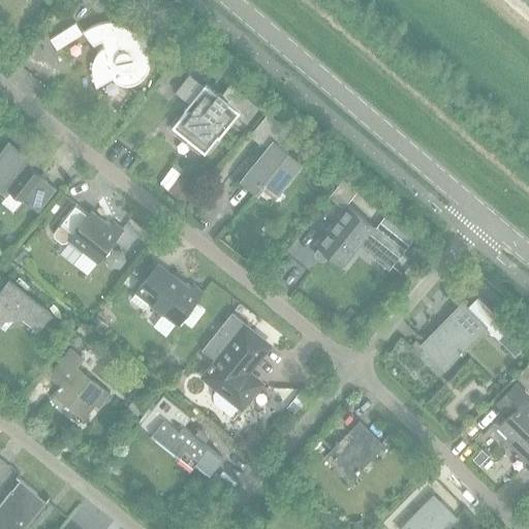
[(89,0),(100,9),(107,0),(89,0)]
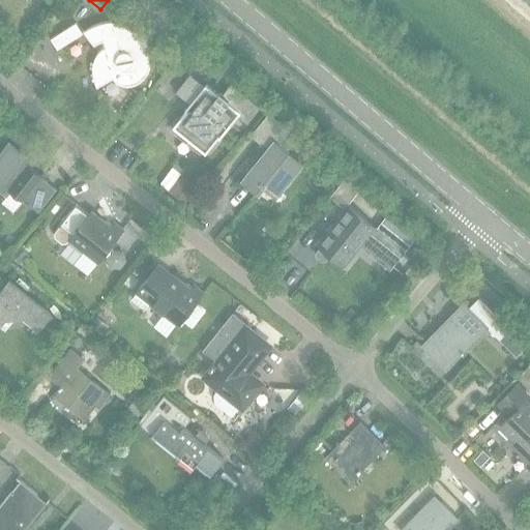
[(141,80),(145,78),(147,72),(149,67),(150,61),(149,56),(149,51),(147,45),(145,40),(142,35),(138,31),(134,28),(129,25),(124,23),(118,22),(113,21),(108,21),(102,22),(96,24),(92,26),(87,29),(83,33),(98,53),(96,58),(94,64),(93,70),(93,76),(94,82),(96,88),(114,81),(119,82),(124,83),(129,83),(136,82),(141,80)]
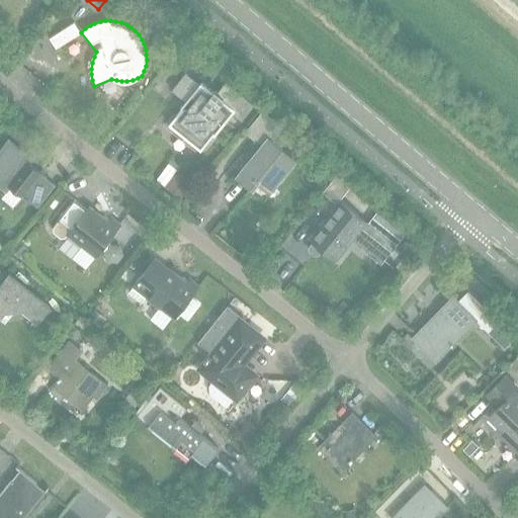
[(56,48),(80,32),(73,22),(49,37),(56,48)]
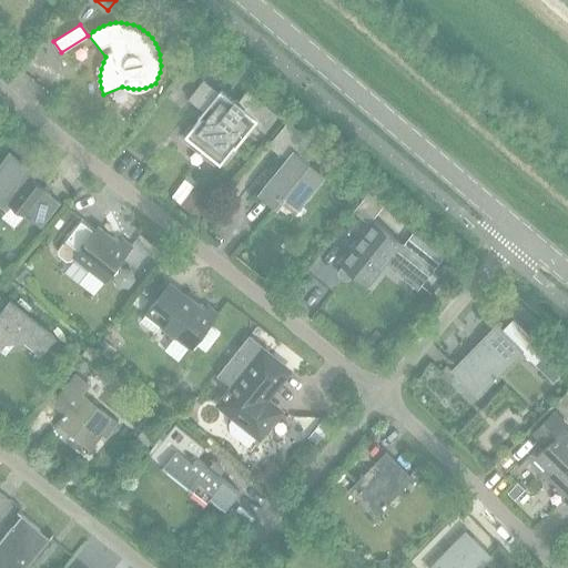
[(234,101),(220,90),(219,91),(203,79),(186,99),(203,111),(198,118),(199,119),(184,137),(220,164),(234,146),(235,148),(254,124),(265,133),(280,114),(247,89),(237,101),(235,100),(234,101)]
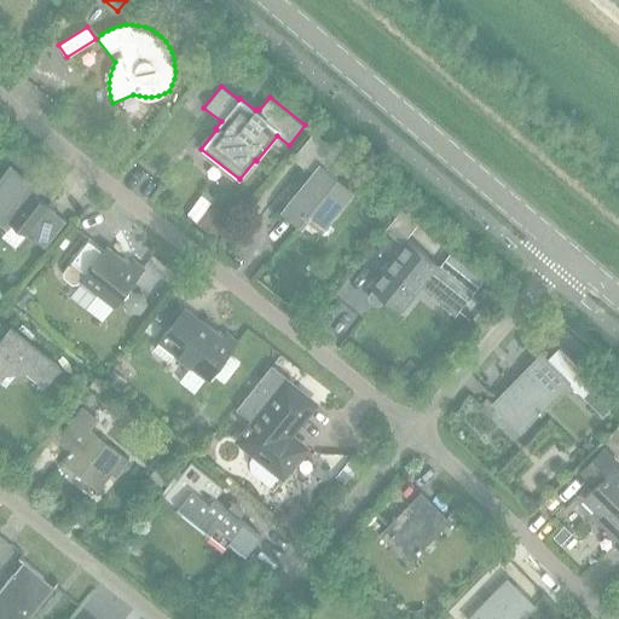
[(354,191),(325,168),(336,154),(314,136),(293,162),(311,177),(281,213),(316,239),(354,191)]
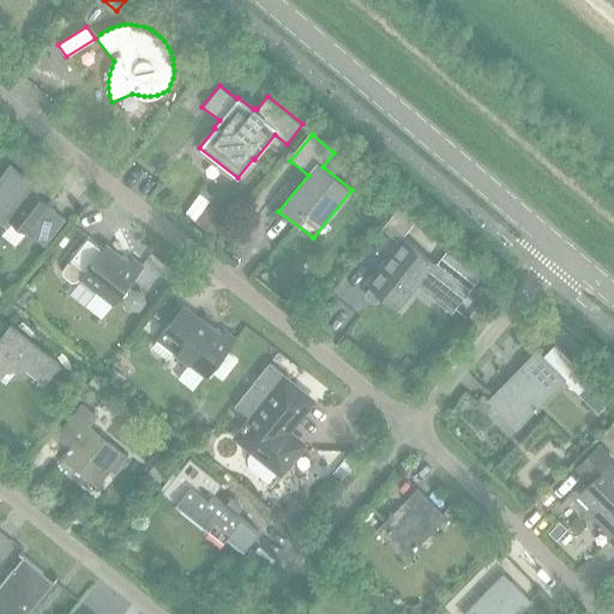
[(8,169),(0,180),(0,220),(5,223),(7,220),(41,246),(62,218),(30,193),(34,188),(8,169)]
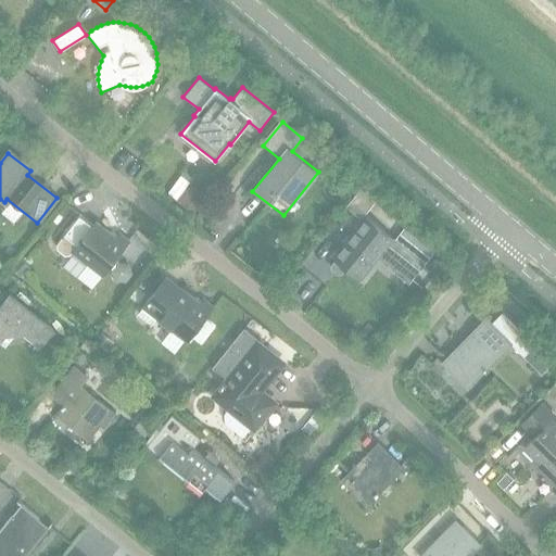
[(350,173),(335,181),(341,193),(356,186),(350,173)]
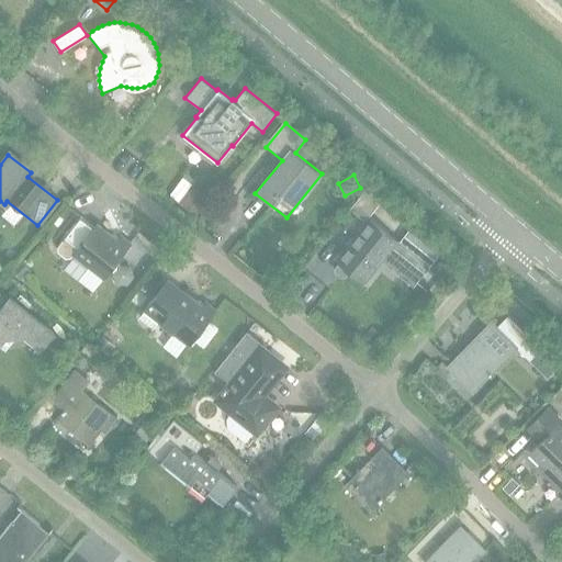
[(193,187),(180,204),(195,215),(209,198),(193,187)]
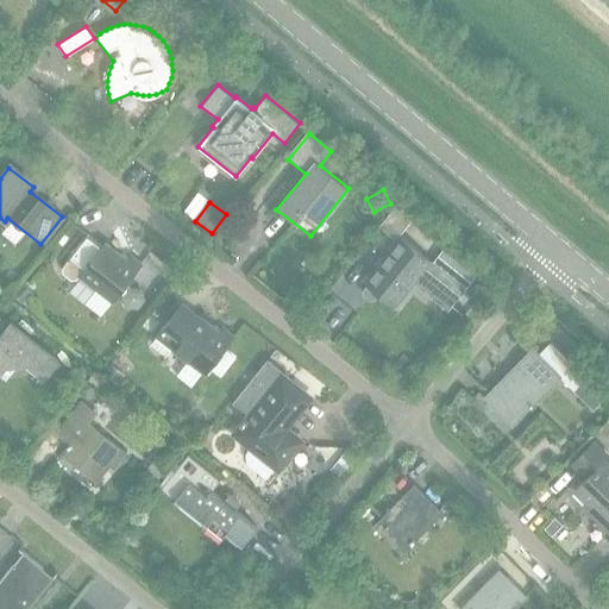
[(77,278),(80,276),(113,301),(142,264),(131,256),(127,261),(105,244),(102,248),(86,236),(62,267),(63,272),(71,280),(77,278)]
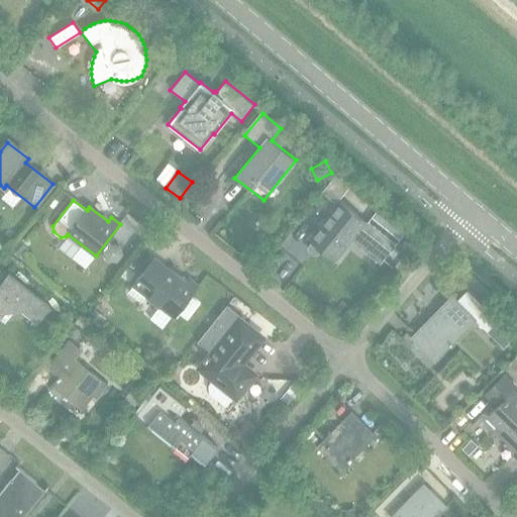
[(313,242),(309,247),(309,251),(314,255),(317,254),(322,249),(335,260),(354,235),(384,257),(392,247),(372,231),(373,229),(339,202),(310,239),(313,242)]
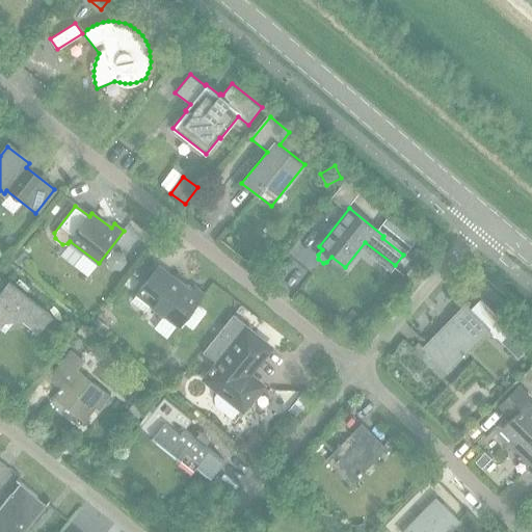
[(8,236),(3,242),(9,247),(15,241),(8,236)]
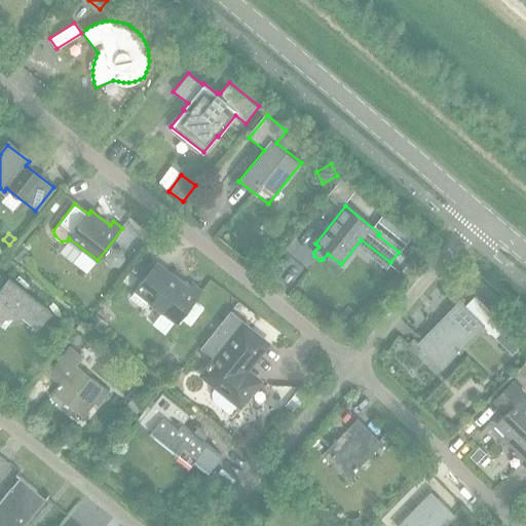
[(11,253),(19,261),(28,253),(21,245),(11,253)]
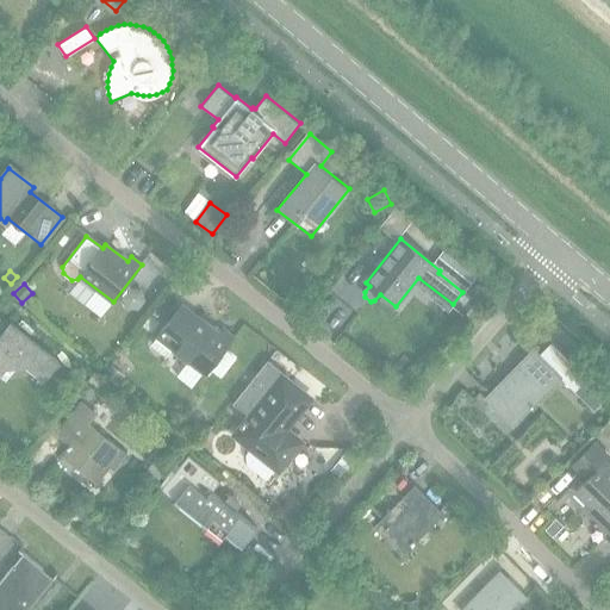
[(129,286),(122,296),(126,306),(138,307),(145,299),(141,288),(129,286)]
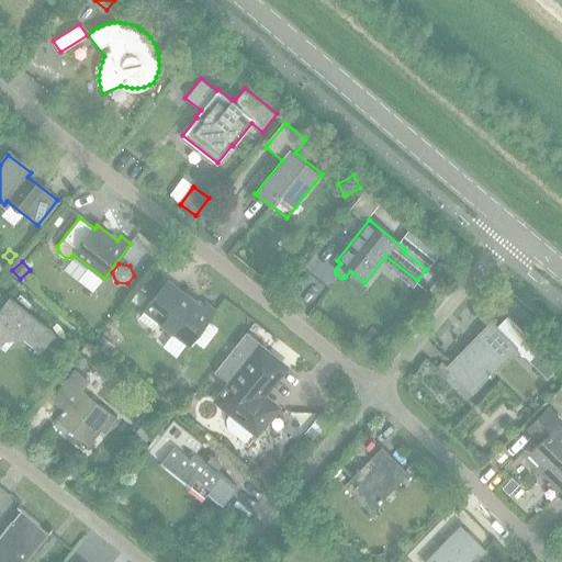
[(159,283),(149,274),(141,285),(150,294),(159,283)]
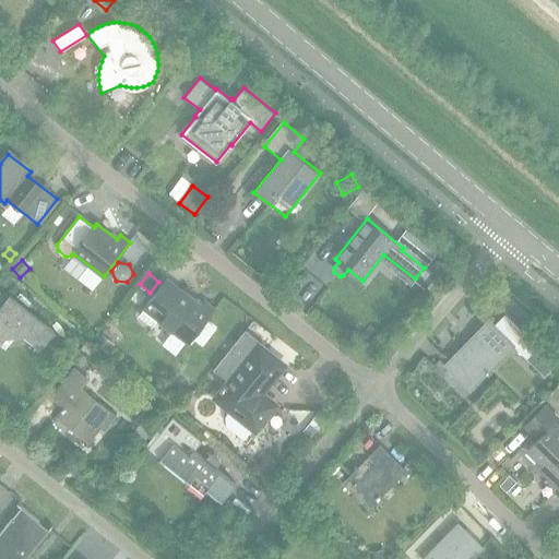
[(158,320),(189,343),(214,310),(204,301),(201,306),(180,290),(178,293),(164,282),(144,309),(140,313),(141,319),(150,325),(154,324),(158,320)]
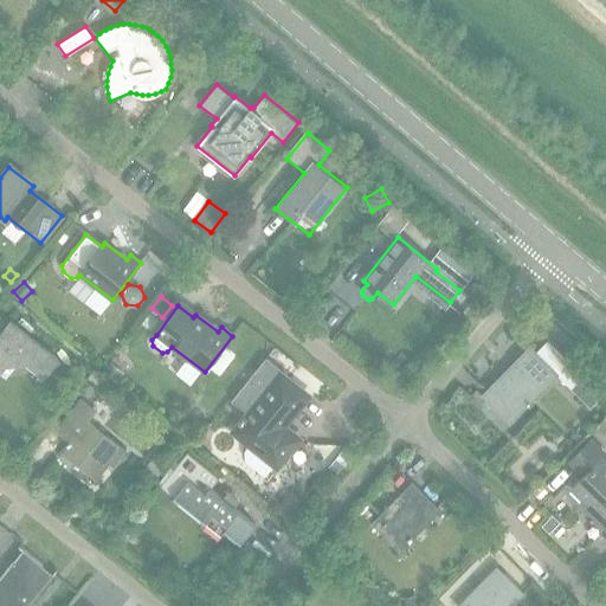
[(0,371),(11,358),(19,356),(44,376),(58,359),(11,322),(0,334),(0,371)]
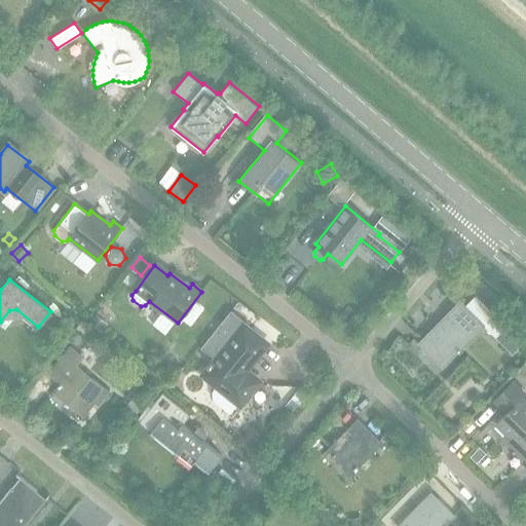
[(523,343),(506,327),(475,295),(464,305),(459,301),(418,343),(442,366),(483,325),(513,353),(523,343)]
